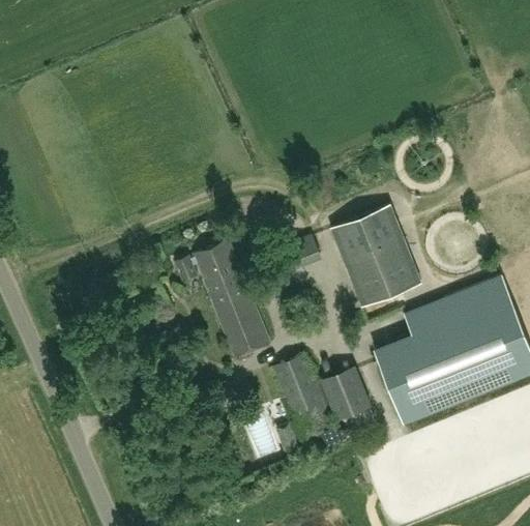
[(331,228),(362,307),(421,283),(390,204),(331,228)]
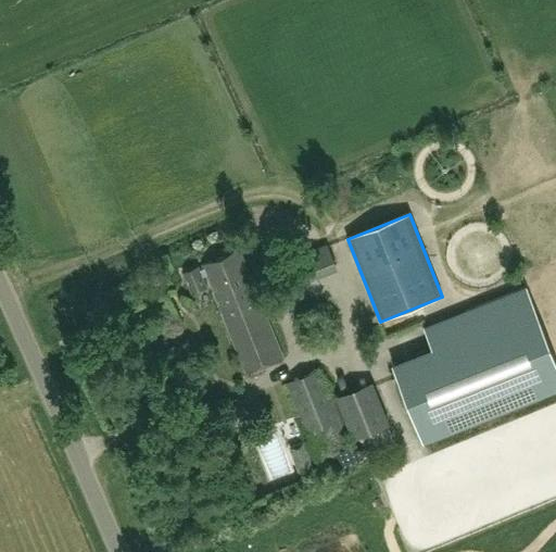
[(295,256),(304,278),(339,265),(331,243),(295,256)]
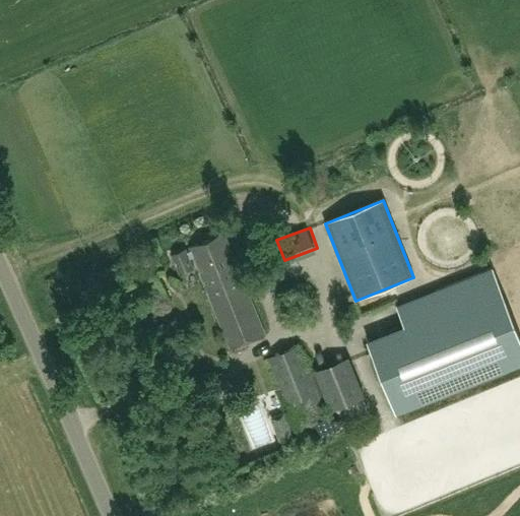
[(186,255),(185,252),(171,257),(177,274),(191,268),(188,261),(193,259),(229,349),(263,336),(247,295),(247,294),(224,236),(189,249),(190,253),(186,255)]
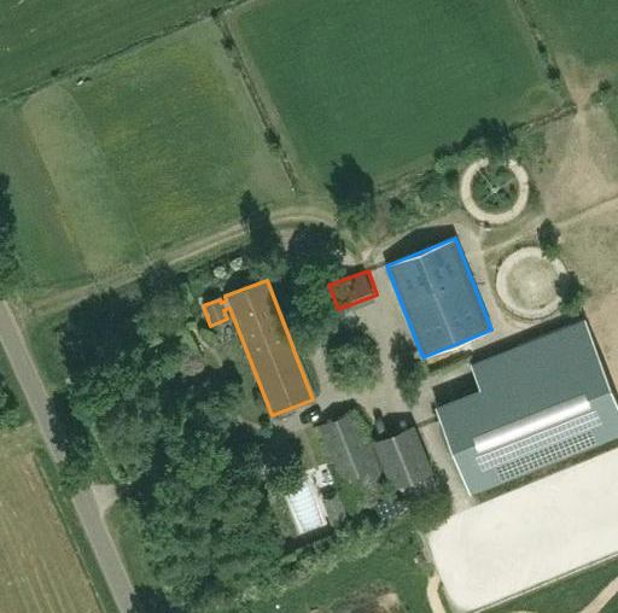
[(484,485),(617,432),(617,406),(586,322),(518,350),(526,373),(437,408),(470,491),(477,489),(478,492),(487,490),(484,485)]
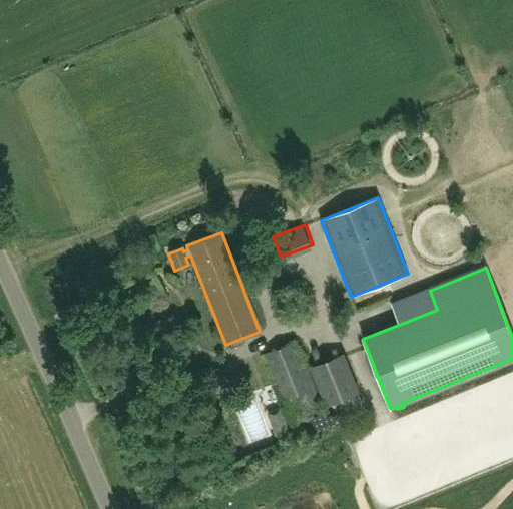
[(412,291),(396,297),(403,314),(418,308),(412,291)]
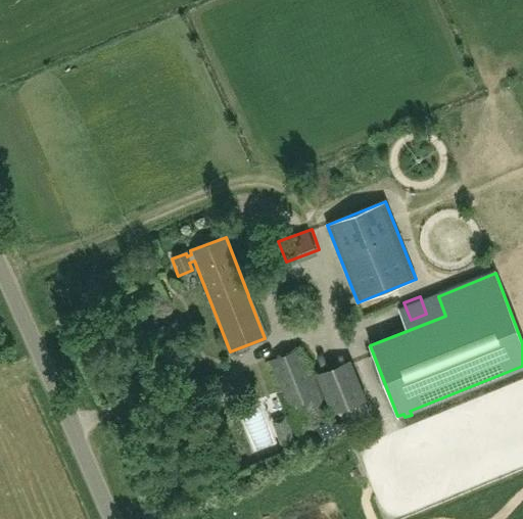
[(324,417),(298,352),(271,363),(296,428),(324,417)]
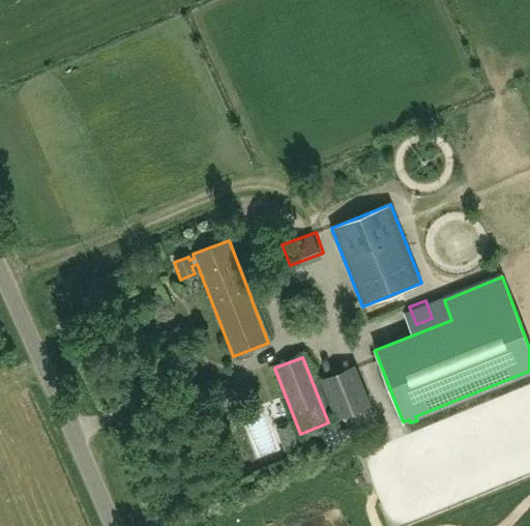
[(337,419),(369,407),(353,367),(321,379),(337,419)]
